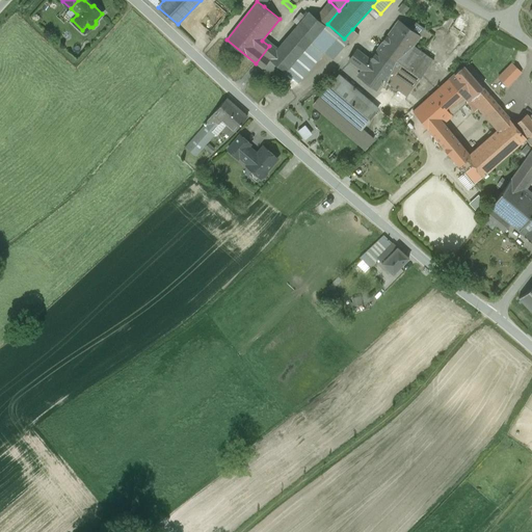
[(329,1),(316,18),(325,26),(327,24),(339,10),(329,1)]
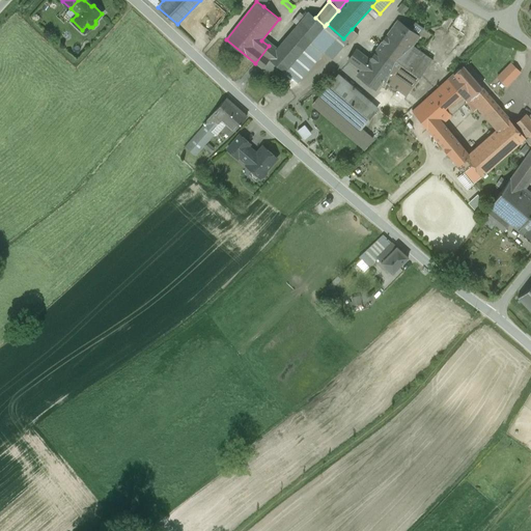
[(408,8),(401,3),(398,11),(403,15),(408,8)]
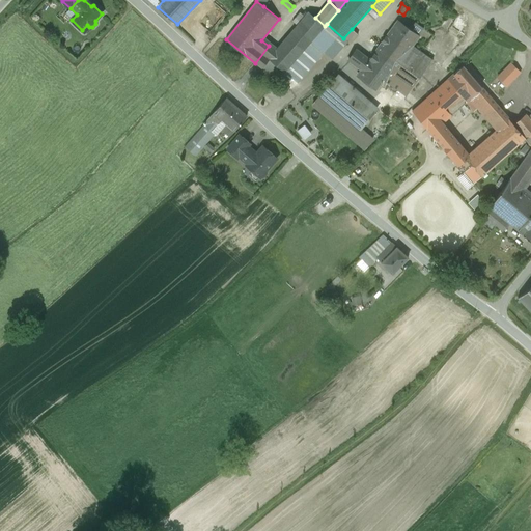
[(298,25),(269,59),(285,73),(285,72),(313,39),(325,26),(315,18),(308,11),(305,16),(298,25)]
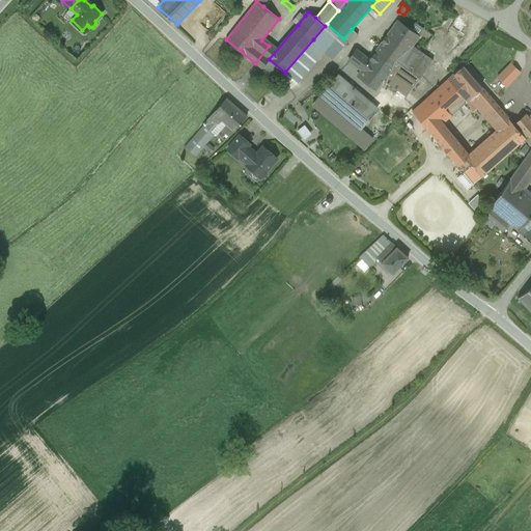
[(301,12),(292,21),(298,25),(305,16),(301,12)]
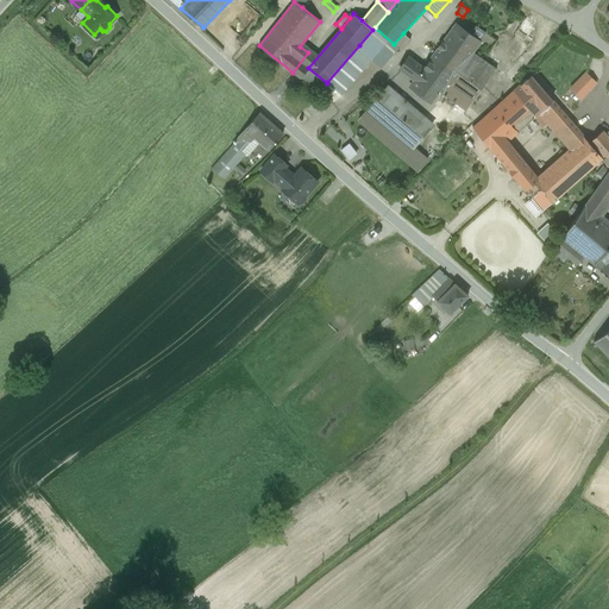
[(482,42),(456,23),(444,41),(469,58),(482,42)]
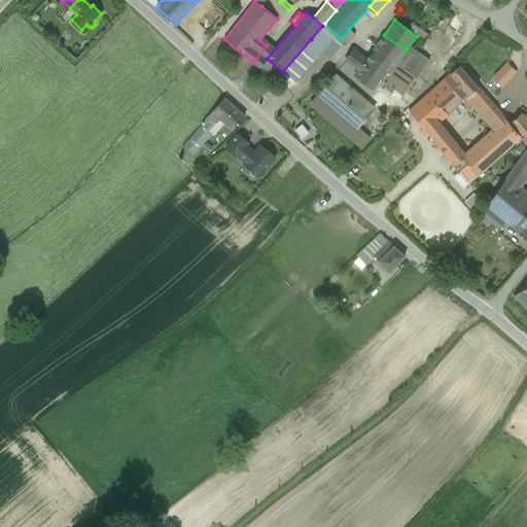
[(341,38),(324,24),(322,26),(311,39),(321,48),(323,50),(329,57),(337,51),(345,41),(341,38)]
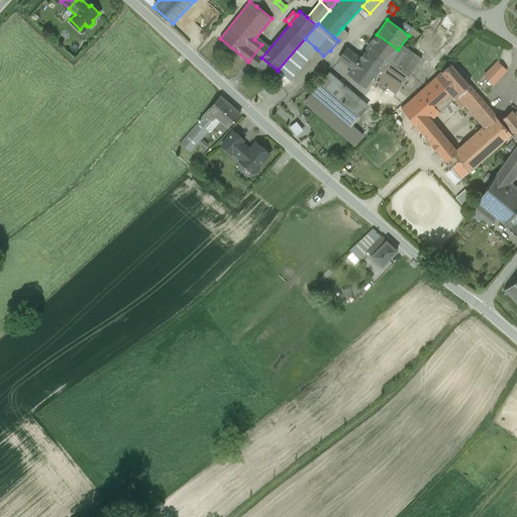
[(342,28),(334,37),(338,40),(339,41),(339,42),(340,42),(348,33),(342,28)]
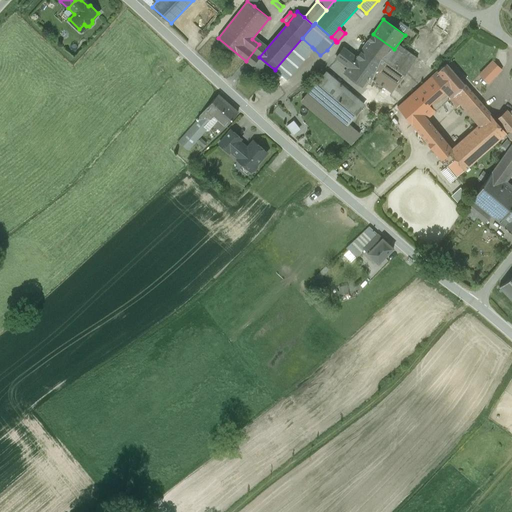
[(373,34),(356,57),(357,57),(352,64),(369,76),(379,84),(392,64),(386,60),(394,49),(373,34)]
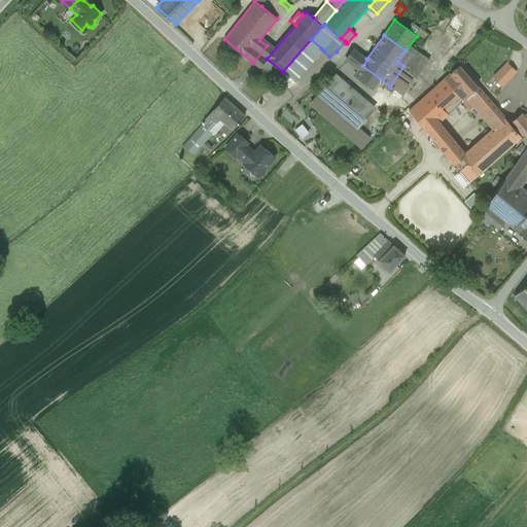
[(311,39),(283,71),(294,79),(321,48),(311,39)]
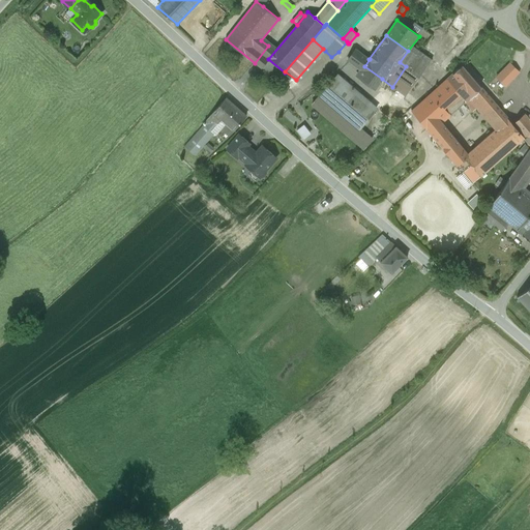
[(355,49),(348,60),(361,69),(361,70),(364,66),(370,59),(369,59),(355,49)]
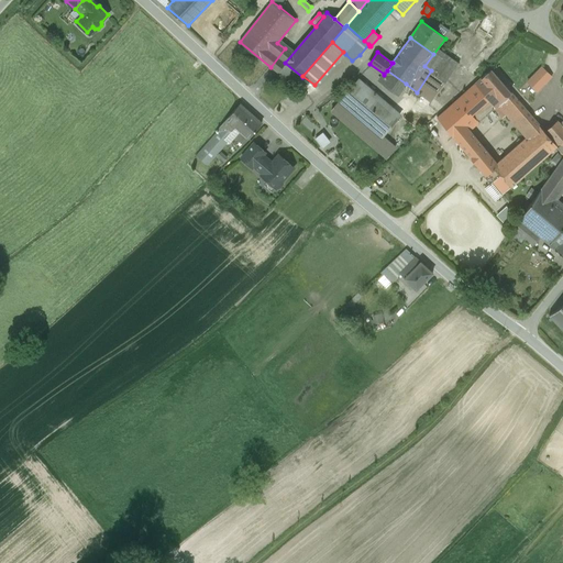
[(443,54),(440,59),(433,54),(424,66),(431,70),(417,92),(431,102),(457,64),(443,54)]
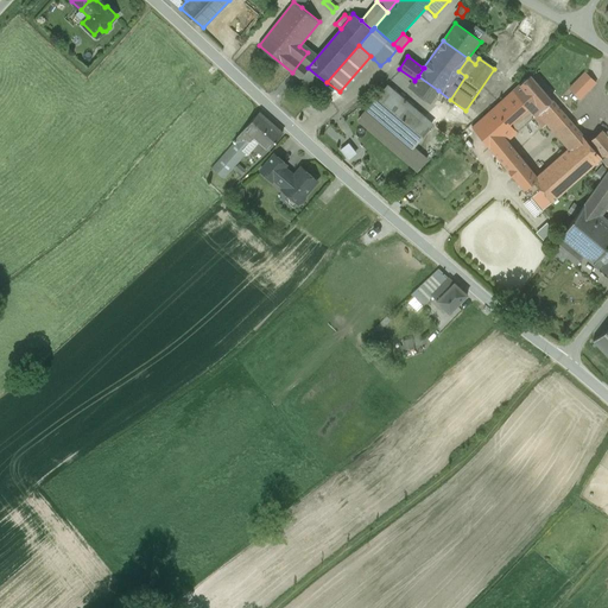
[(327,83),(308,68),(299,78),(301,78),(318,92),(327,83)]
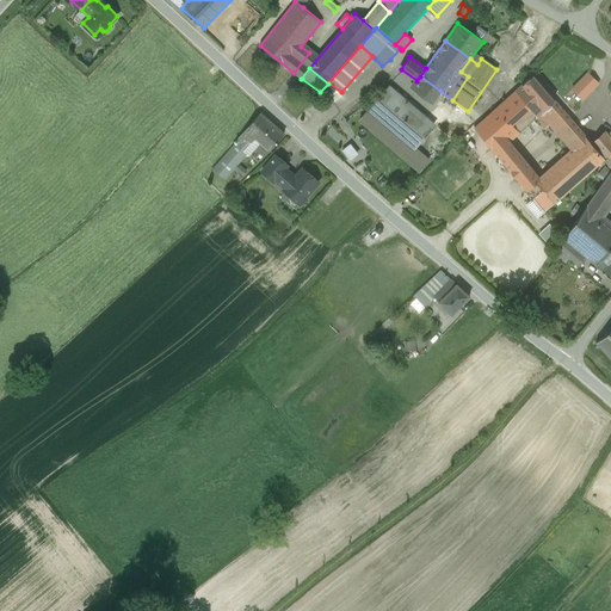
[(573,87),(586,99),(602,80),(590,69),(573,87)]
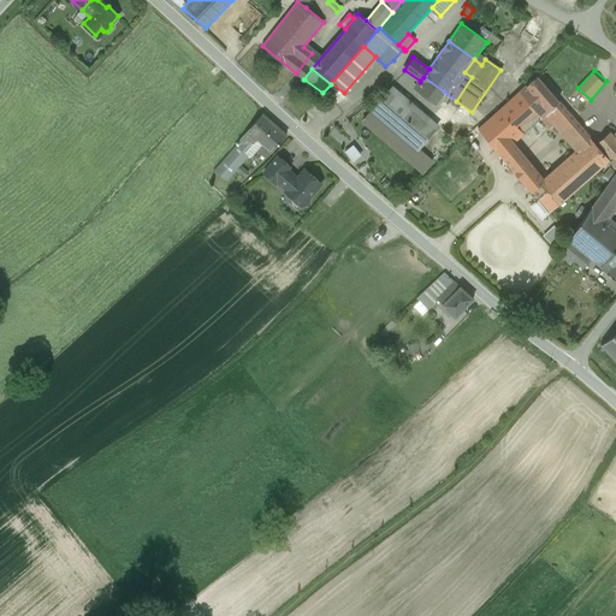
[(580,126),(537,76),(522,89),(544,114),(566,138),(580,126)]
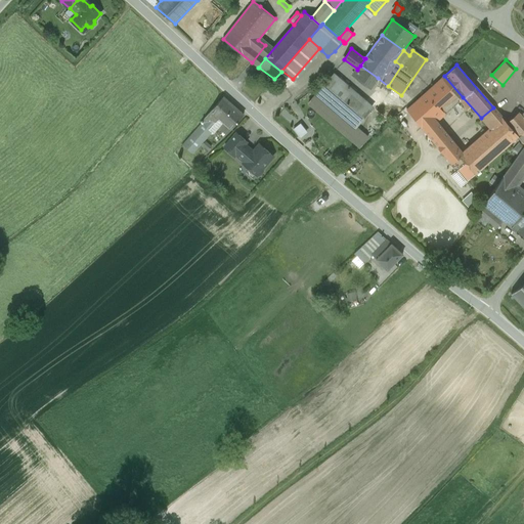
[(378,78),(360,66),(357,70),(357,69),(353,74),(354,77),(370,88),(378,78)]
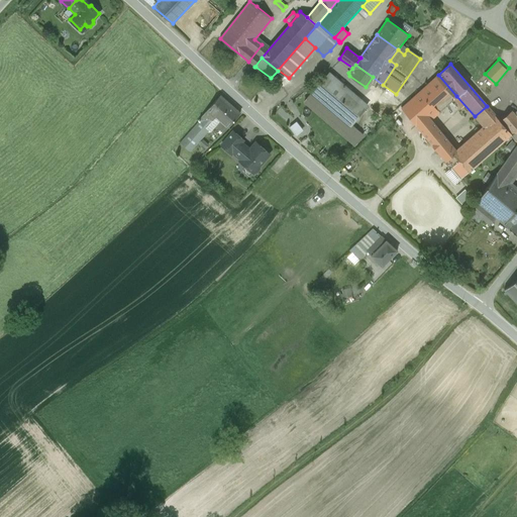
[(432,145),(444,135),(431,120),(456,96),(438,75),(402,108),(432,145)]
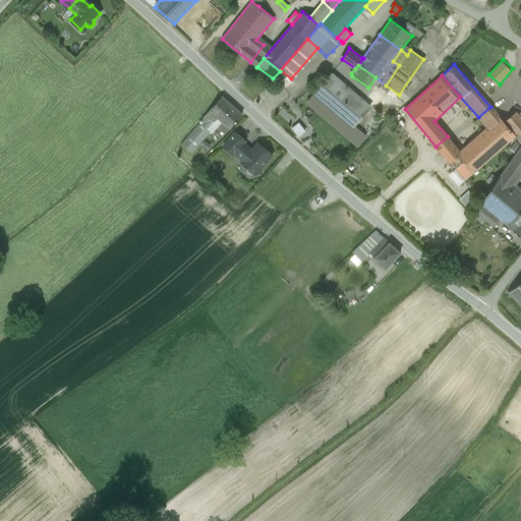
[(327,79),(314,94),(353,127),(365,113),(351,101),(357,94),(337,77),(332,84),(327,79)]
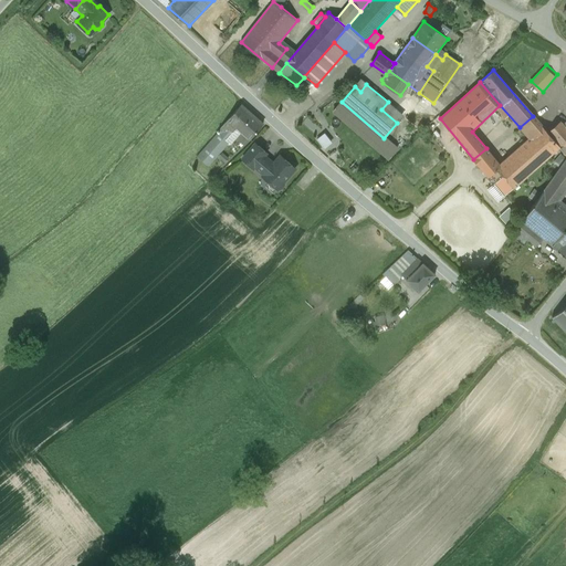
[(263,125),(241,105),(228,121),(237,128),(226,140),(229,143),(230,144),(241,132),(250,139),(263,125)]
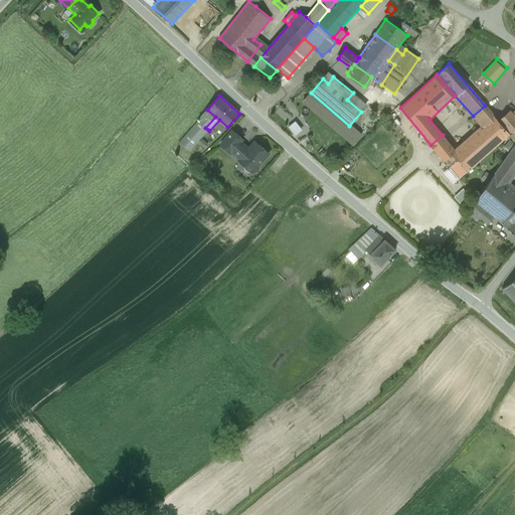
[(493,115),(485,106),(473,116),(481,126),(493,115)]
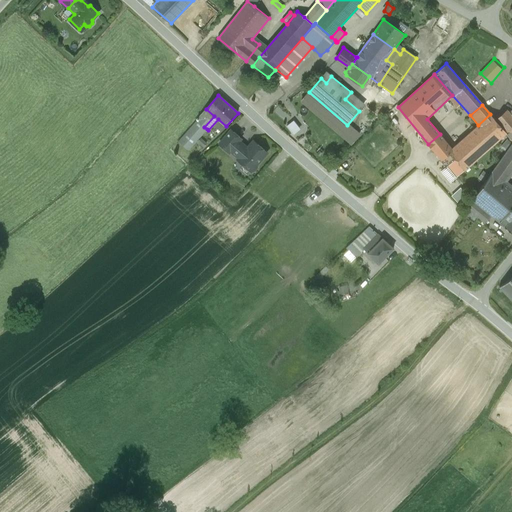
[(206,109),(196,120),(197,120),(204,127),(214,116),(206,109)]
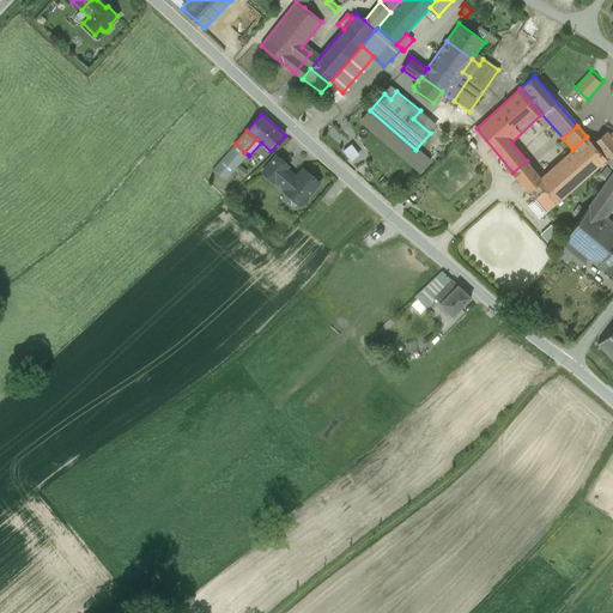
[(593,145),(606,161),(612,168),(612,138),(607,133),(593,145)]
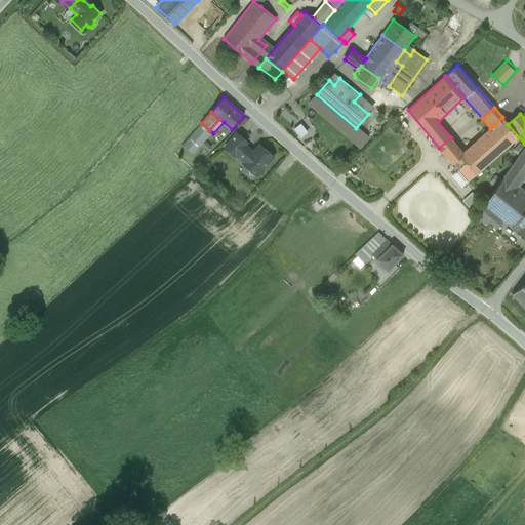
[(508,124),(502,117),(490,128),(463,153),(456,145),(444,155),(468,183),(519,137),(508,124)]
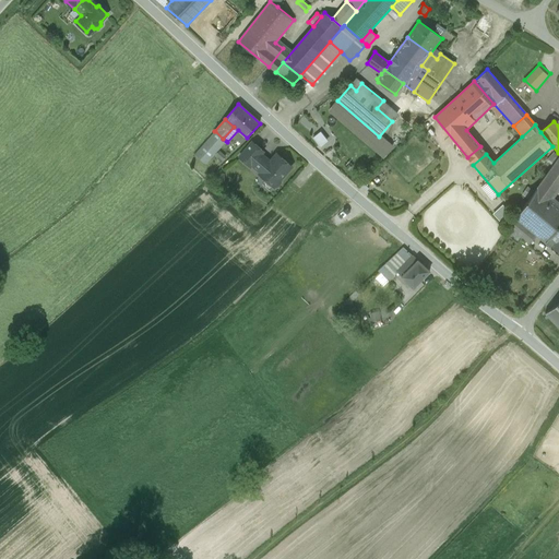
[(215,131),(183,168),(194,178),(226,141),(223,139),(215,131)]
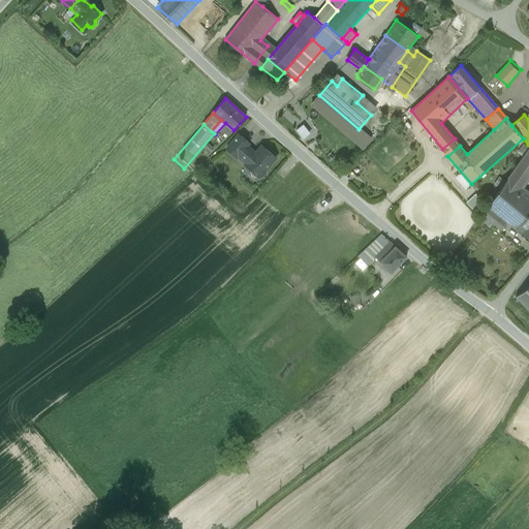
[(239,134),(226,149),(237,157),(238,156),(247,146),(249,143),(239,134)]
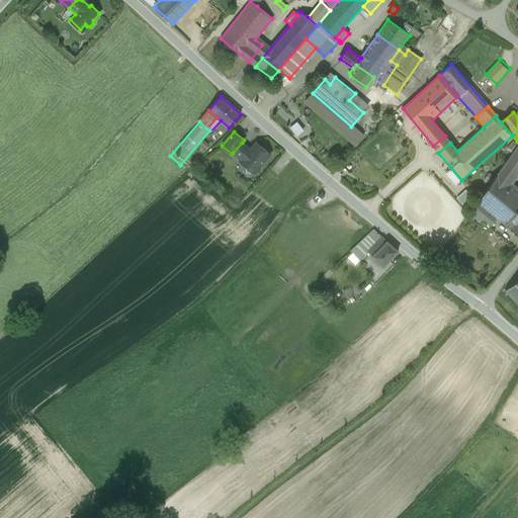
[(433,146),(438,153),(450,143),(445,136),(433,146)]
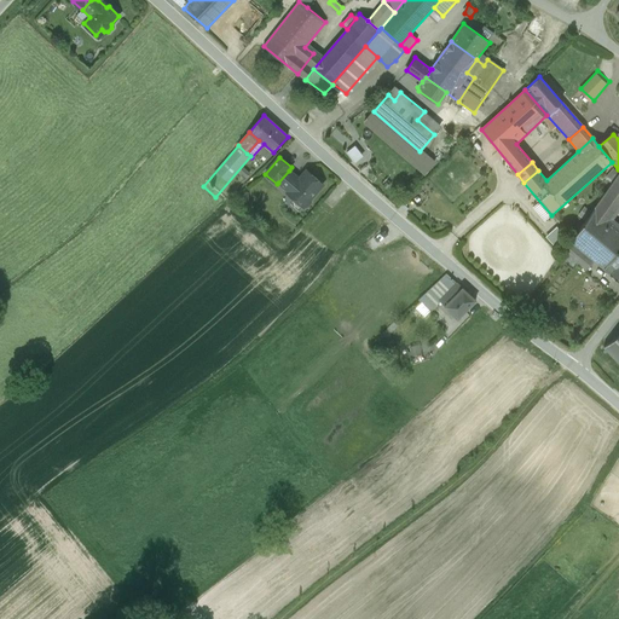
[(302,177),(300,180),(289,171),(278,183),(289,191),(288,192),(304,207),(305,206),(307,206),(311,202),(311,200),(323,184),(306,171),(302,175),(302,177)]
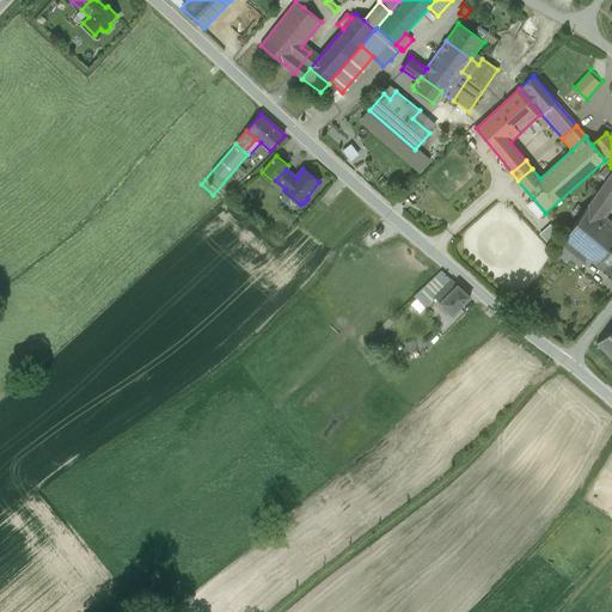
[(611,172),(588,206),(603,216),(611,202),(611,172)]
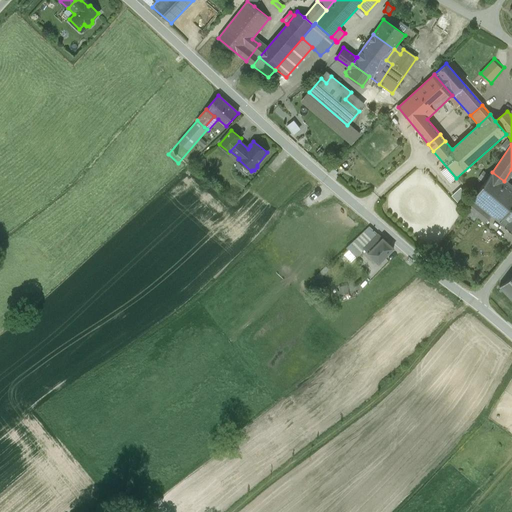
[(491,216),(504,227),(511,217),(511,188),(504,181),(492,172),(472,200),(491,216)]
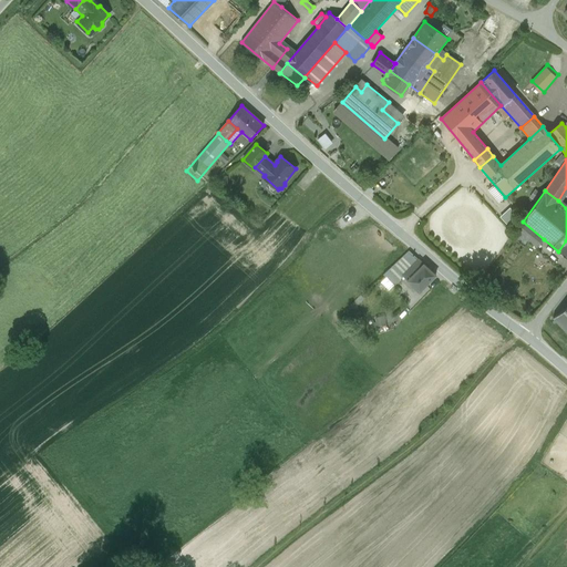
[(502,216),(508,225),(519,216),(512,207),(502,216)]
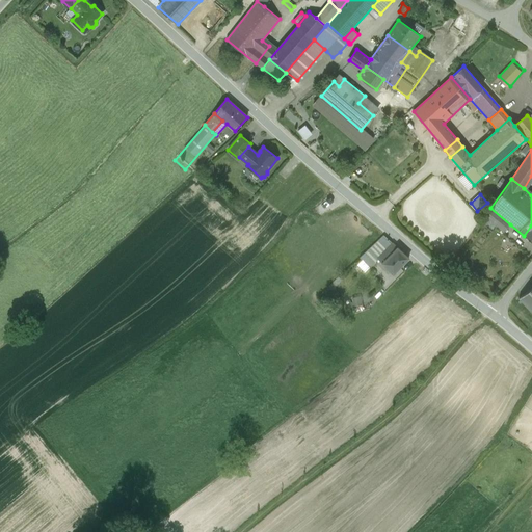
[(510,224),(490,208),(484,217),(504,233),(510,224)]
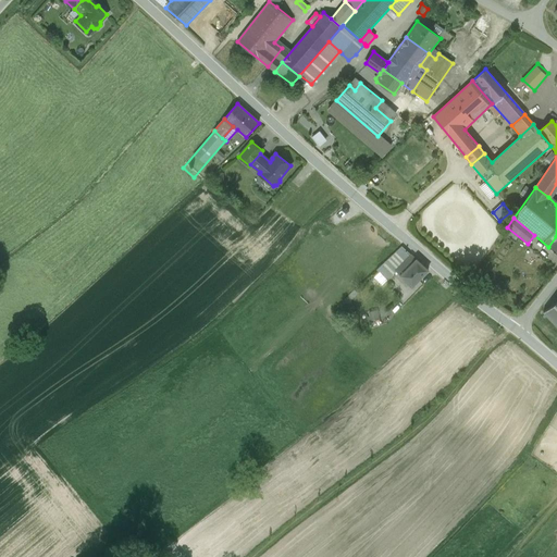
[(395,272),(411,255),(403,246),(376,272),(386,281),(395,272)]
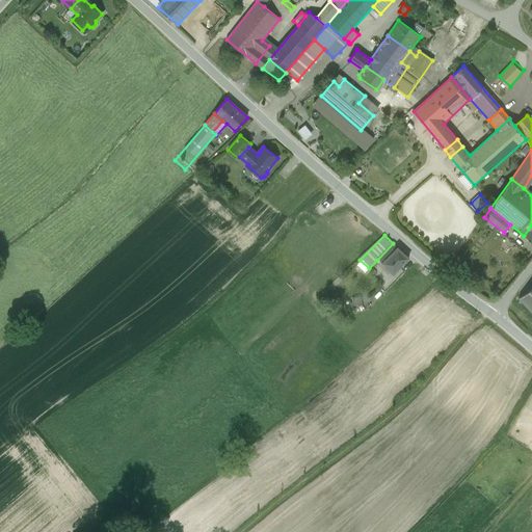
[(408,258),(393,243),(377,260),(394,274),(408,258)]
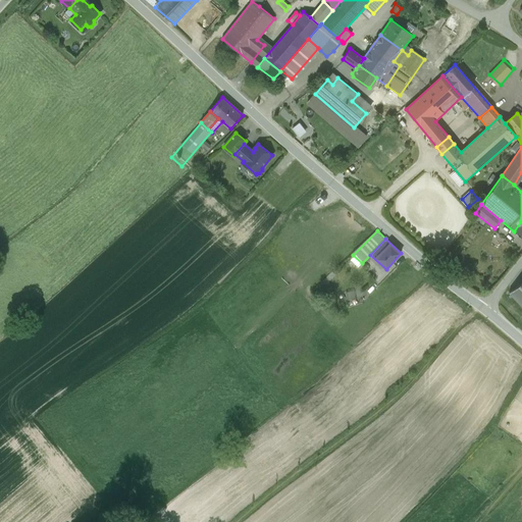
[(521,281),(509,293),(521,305),(521,281)]
